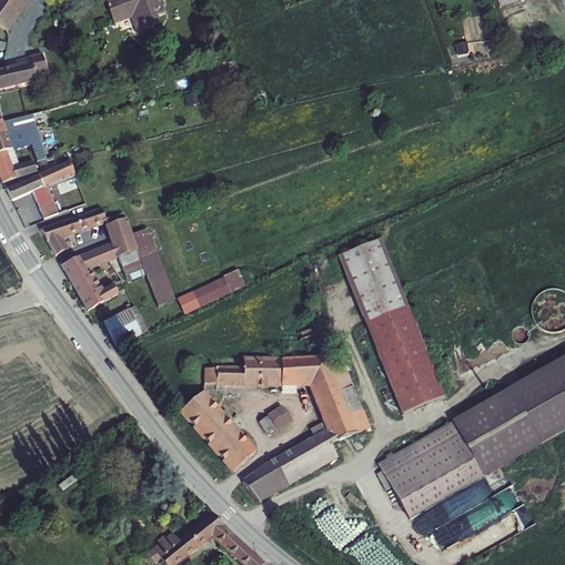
[(0,0),(0,24),(16,0),(0,0)]
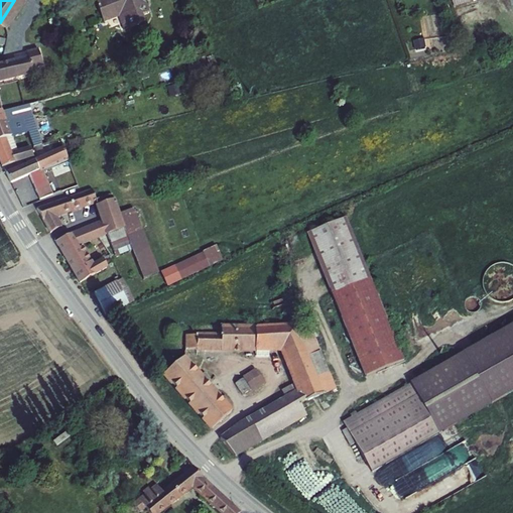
[(14,0),(0,22),(7,26),(24,0),(14,0)]
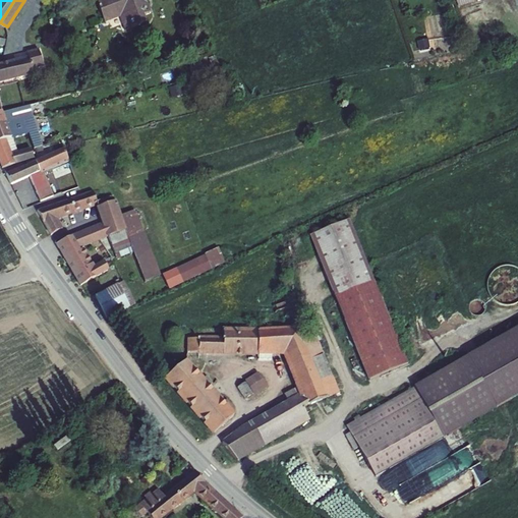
[(98,0),(105,20),(132,10),(131,7),(148,1),(147,0),(98,0)]
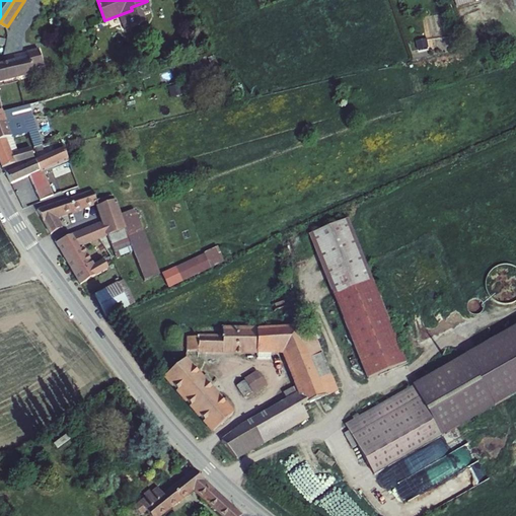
[(0,108),(1,108),(2,111),(3,111),(0,99),(0,79),(32,72),(31,66),(43,63),(38,47),(27,49),(28,55),(0,61),(0,108)]
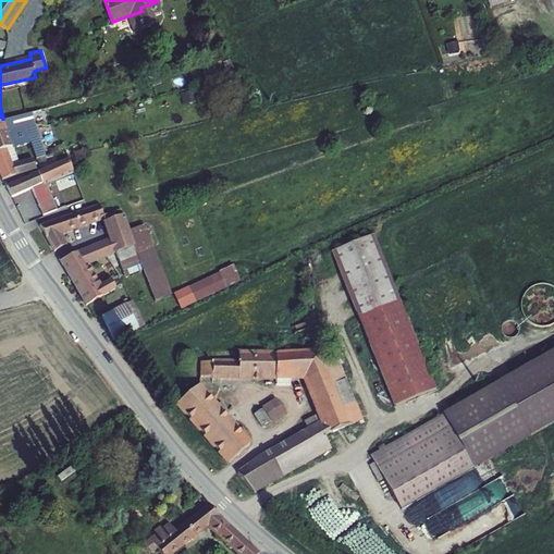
[(0,132),(7,131),(10,124),(32,119),(32,114),(41,111),(40,108),(3,119),(2,119),(1,117),(0,117),(0,132)]
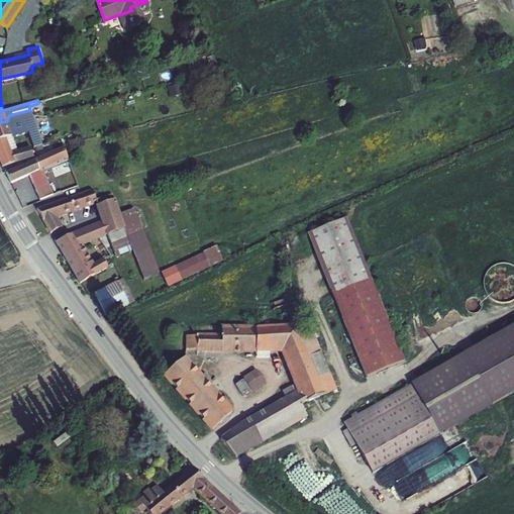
[(0,137),(10,135),(27,130),(32,146),(40,144),(36,127),(34,128),(31,120),(8,126),(6,121),(0,122),(0,137)]
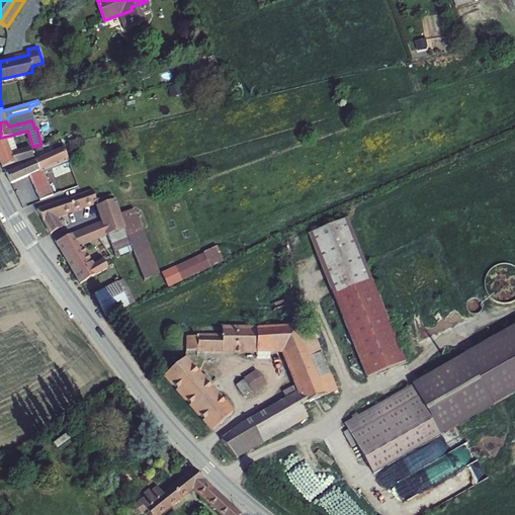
[(0,155),(15,150),(10,136),(0,138),(0,155)]
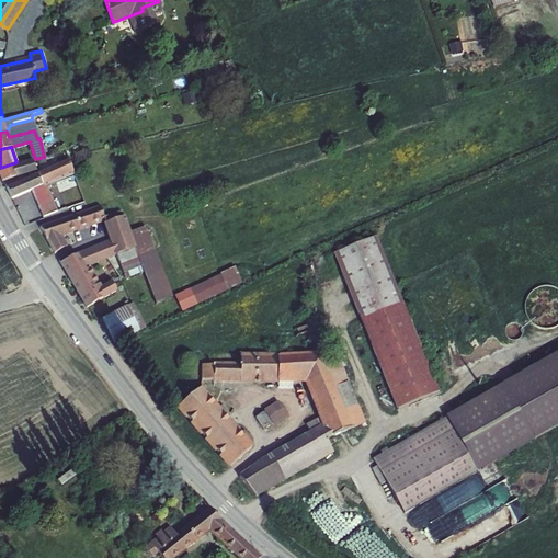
[(40,170),(36,172),(41,182),(65,171),(60,160),(40,170)]
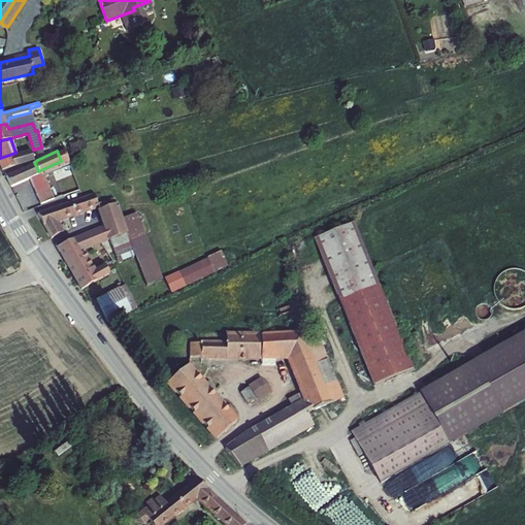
[(0,166),(1,169),(3,168),(19,163),(36,158),(35,154),(25,157),(24,153),(17,155),(15,153),(0,158),(0,166)]
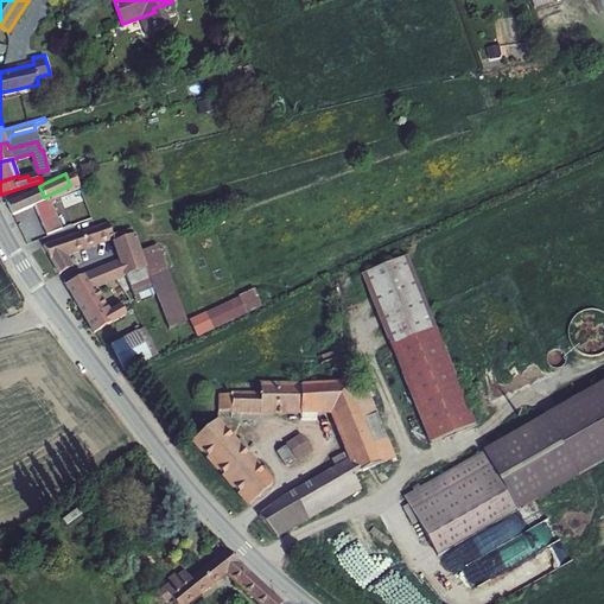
[(40,211),(43,210),(45,209),(42,202),(46,201),(44,197),(39,186),(17,197),(16,192),(6,197),(13,213),(36,202),(40,211)]
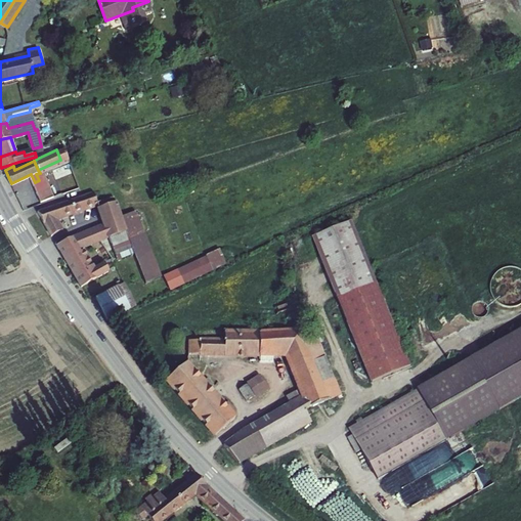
[(57,191),(44,170),(40,173),(36,174),(39,180),(37,181),(35,182),(45,199),(57,191)]
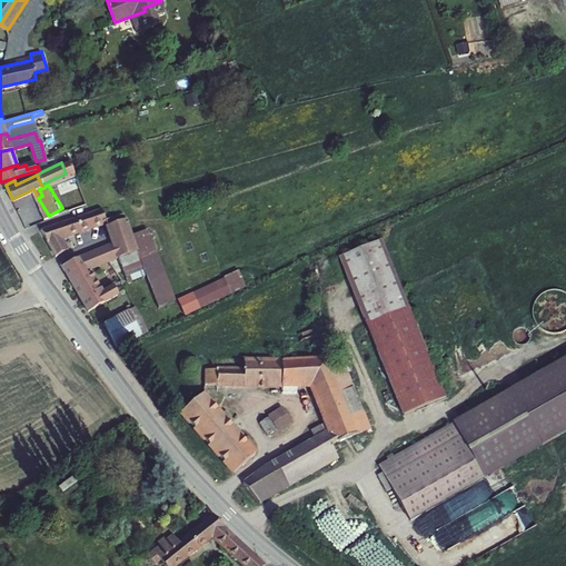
[(40,227),(57,256),(68,250),(60,237),(70,232),(106,220),(105,219),(111,217),(108,206),(40,227)]
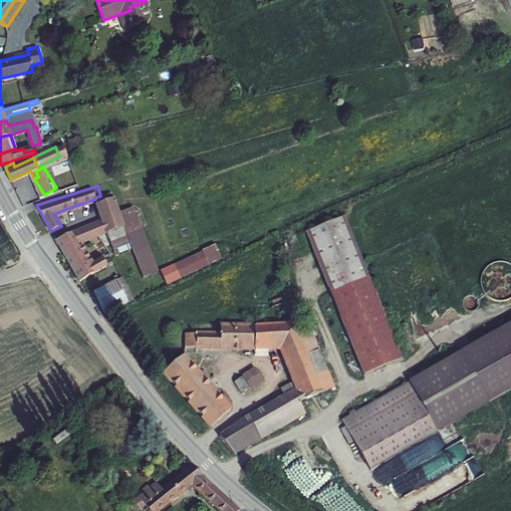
[(95,201),(99,211),(115,204),(111,195),(95,201)]
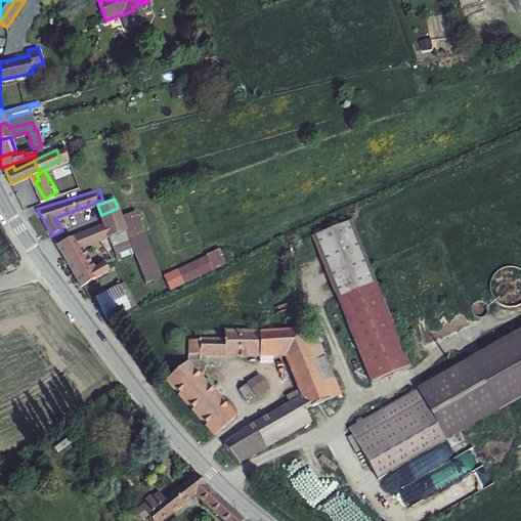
[(101,215),(104,223),(121,216),(118,208),(101,215)]
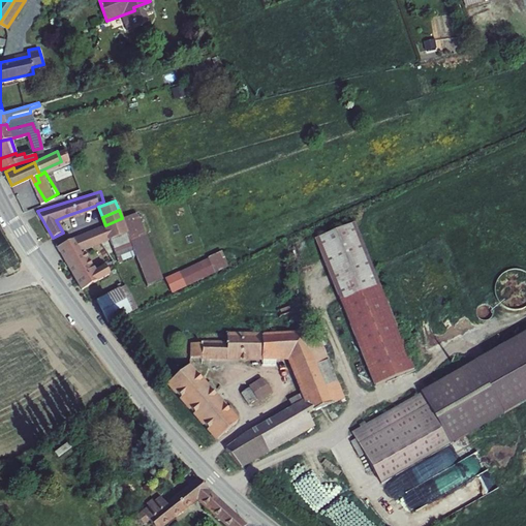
[(141,253),(153,282),(169,276),(142,210),(122,218),(127,230),(130,229),(141,253)]
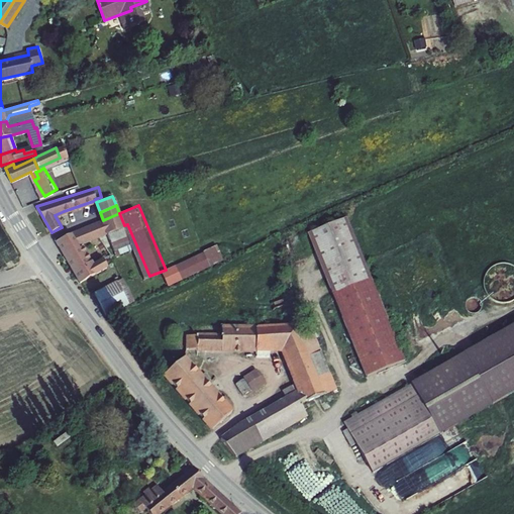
[(104,221),(73,233),(79,244),(93,239),(98,236),(111,231),(120,253),(137,247),(127,224),(124,225),(119,213),(103,220),(104,221)]
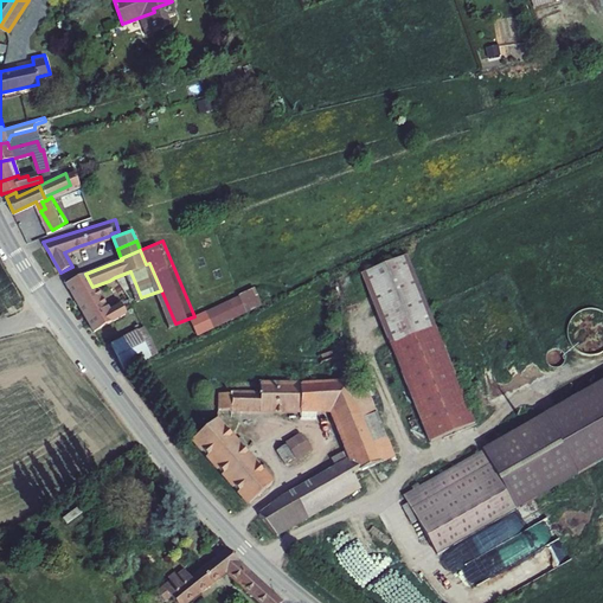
[(425,440),(469,422),(402,256),(358,274),(425,440)]
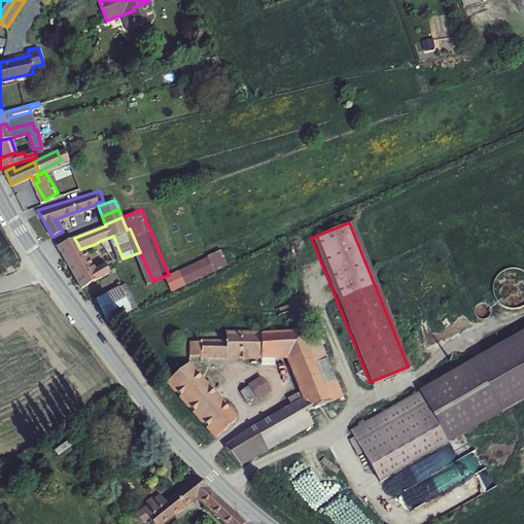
[(58,245),(81,286),(99,276),(102,282),(107,279),(104,274),(116,267),(100,241),(95,244),(98,248),(107,263),(103,266),(99,258),(94,260),(91,256),(86,258),(83,254),(80,249),(74,238),(58,245)]
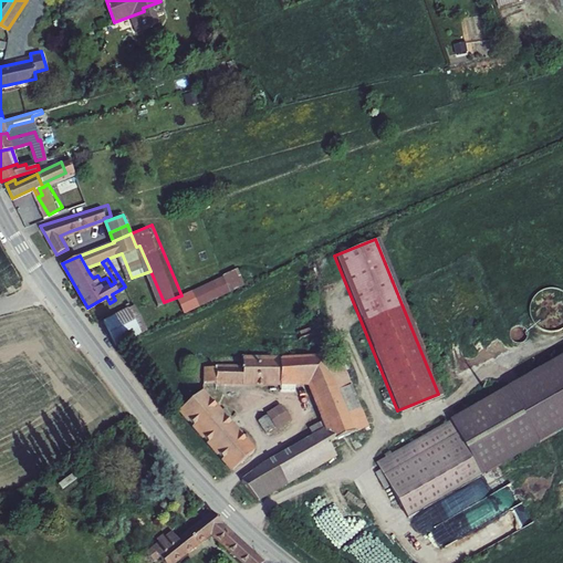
[(86,268),(90,273),(105,267),(102,262),(86,268)]
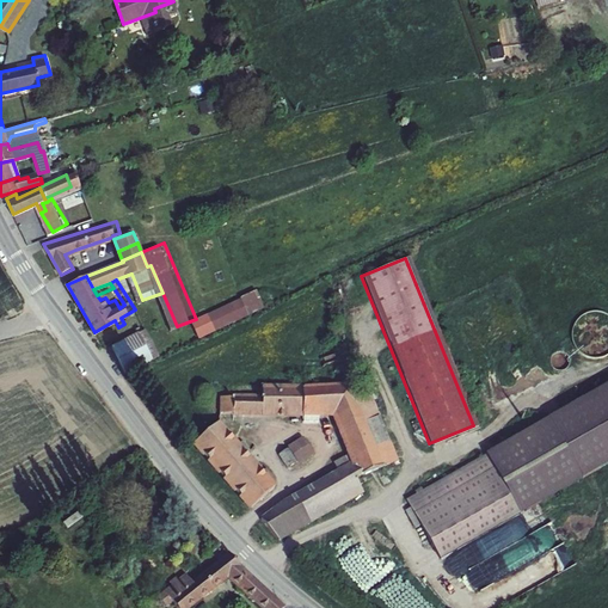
[(198,313),(208,332),(271,302),(262,283),(198,313)]
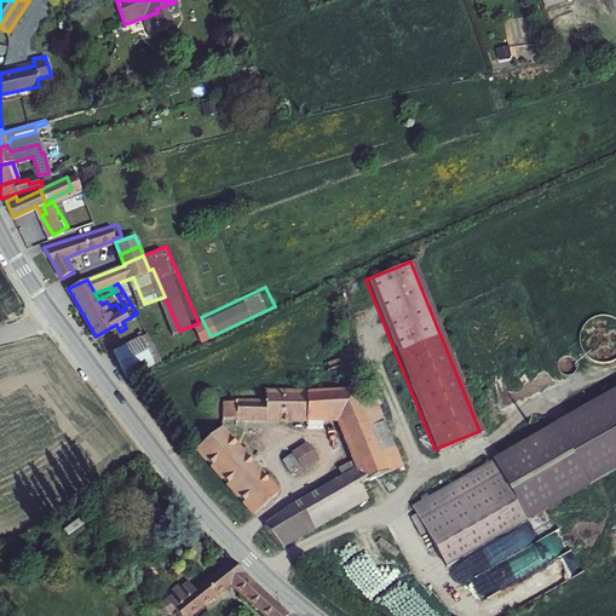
[(162,360),(148,332),(115,350),(128,376),(162,360)]
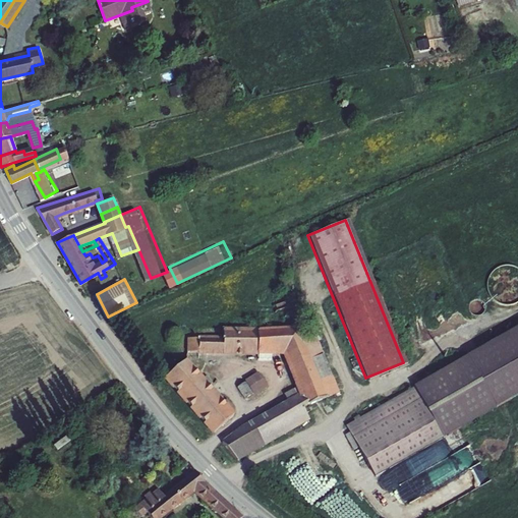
[(321,390),(323,394),(335,390),(308,323),(295,328),(321,390)]
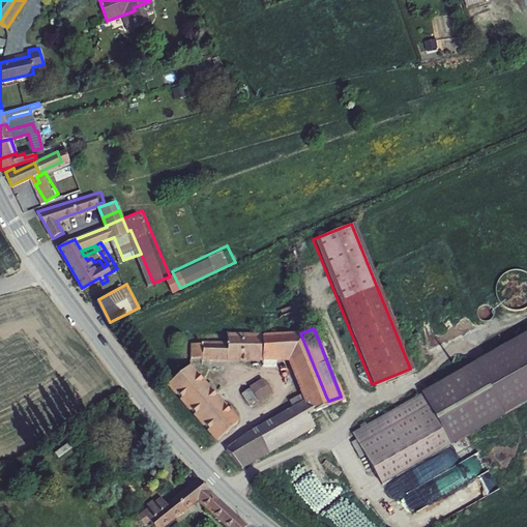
[(222,444),(240,465),(299,432),(292,415),(326,397),(300,333),(298,329),(224,330),(224,339),(184,340),(185,357),(283,356),(299,399),(222,444)]
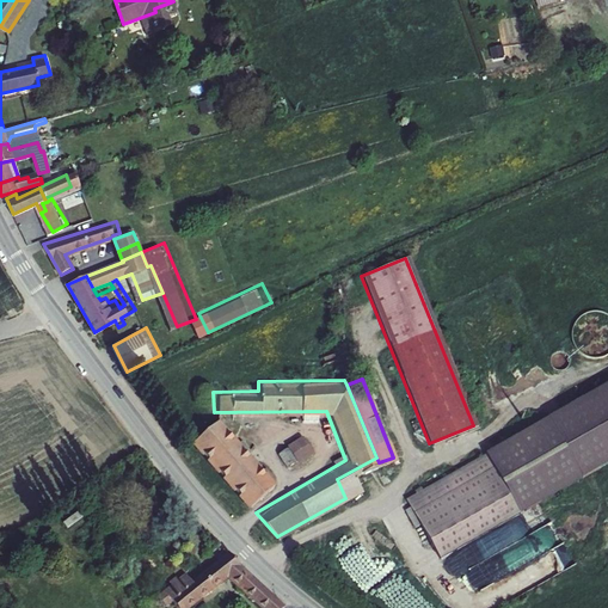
[(607,385),(392,503),(425,564),(607,462),(607,385)]
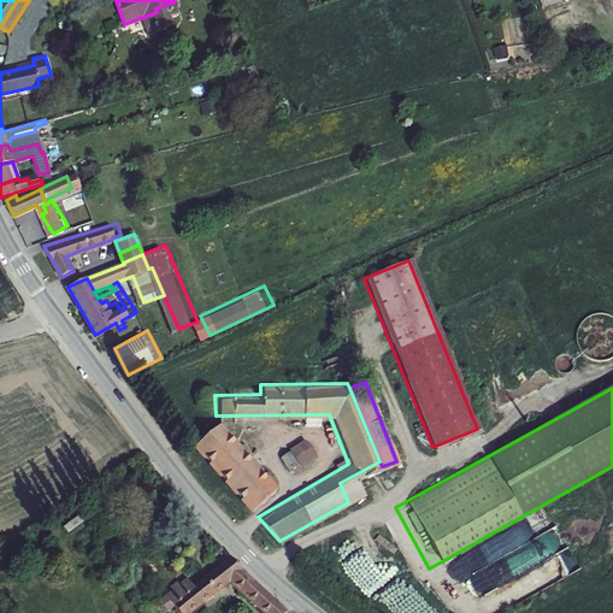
[(190,444),(247,507),(273,484),(218,422),(190,444)]
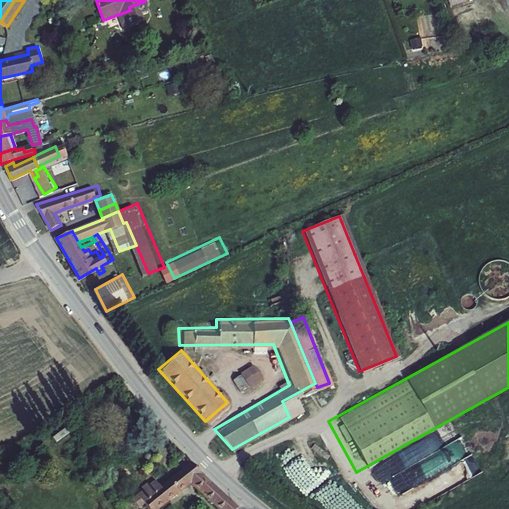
[(233,373),(241,384),(249,383),(259,375),(248,362),(233,373)]
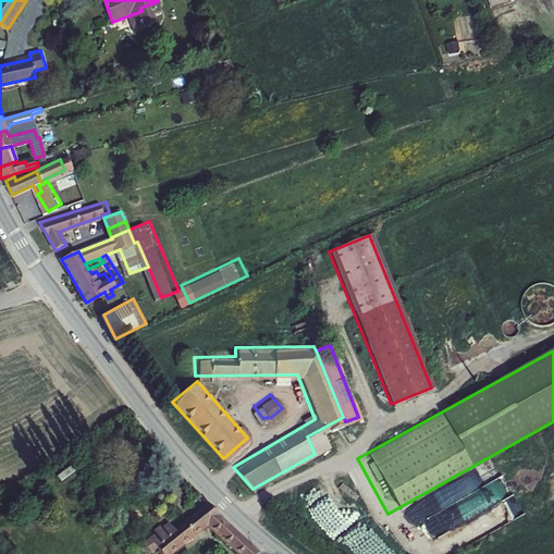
[(493,504),(502,515),(518,502),(509,491),(493,504)]
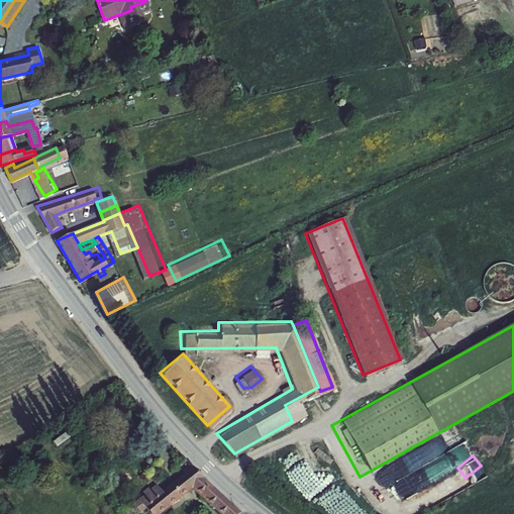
[(143,487),(132,496),(137,502),(139,501),(147,512),(187,479),(225,513),(226,513),(234,507),(235,505),(197,470),(189,459),(187,461),(164,481),(148,493),(143,487)]
